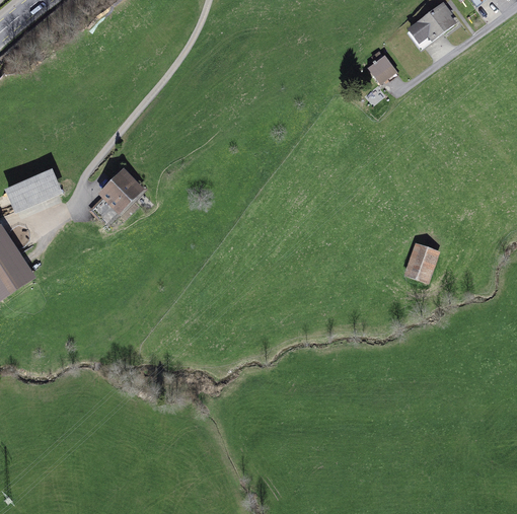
[(446,0),(407,28),(420,48),(459,19),(446,0)]
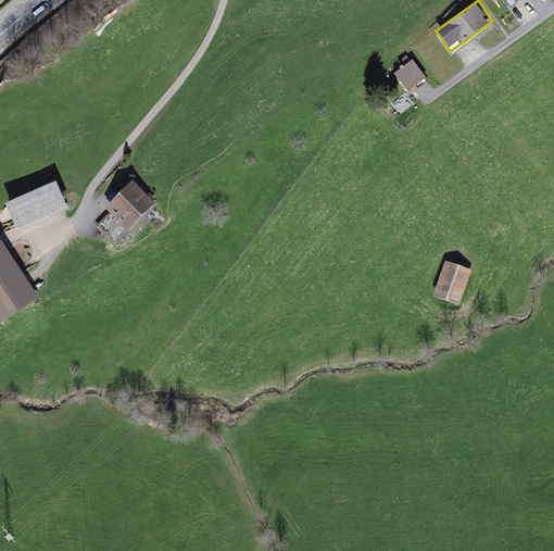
[(411,57),(394,69),(407,88),(424,76),(411,57)]
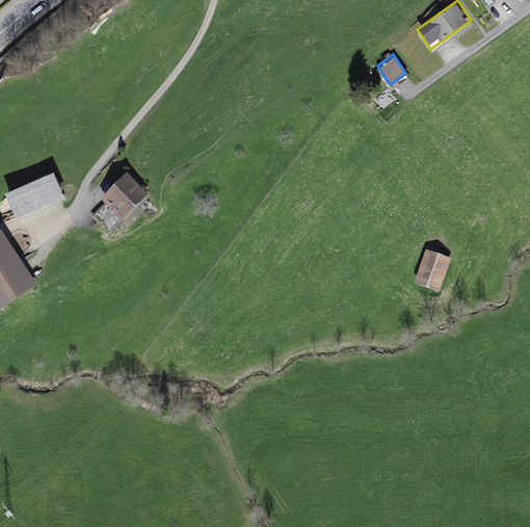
[(127,173),(103,198),(123,217),(147,192),(127,173)]
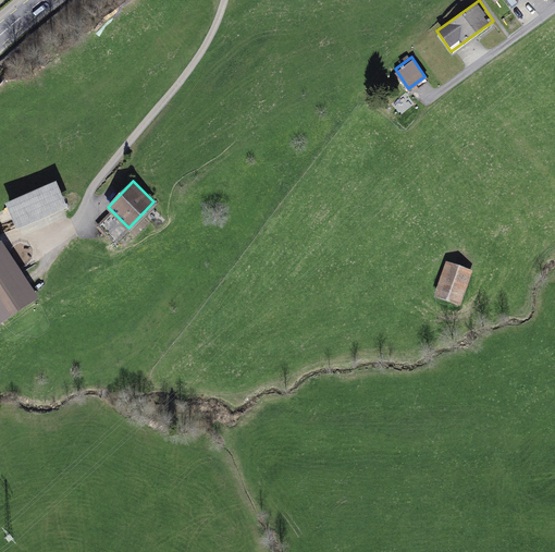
[(53,182),(4,203),(16,233),(66,212),(53,182)]
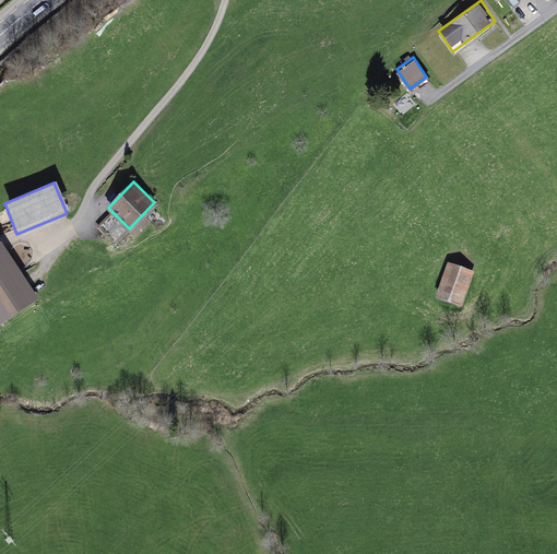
[(0,299),(22,284),(13,273),(27,262),(16,248),(2,258),(0,255),(0,299)]
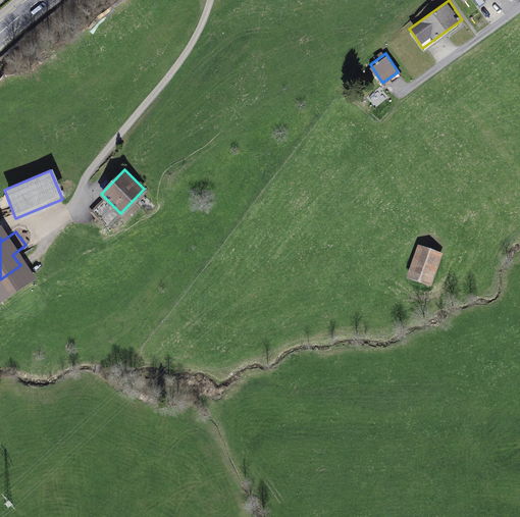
[(443,251),(418,243),(407,276),(431,285),(443,251)]
